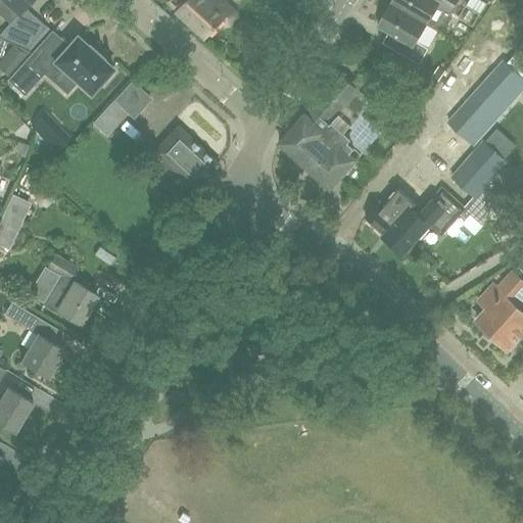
[(0,0),(0,14),(9,22),(0,32),(0,36),(30,50),(49,29),(46,26),(45,26),(24,6),(29,0),(0,0)]
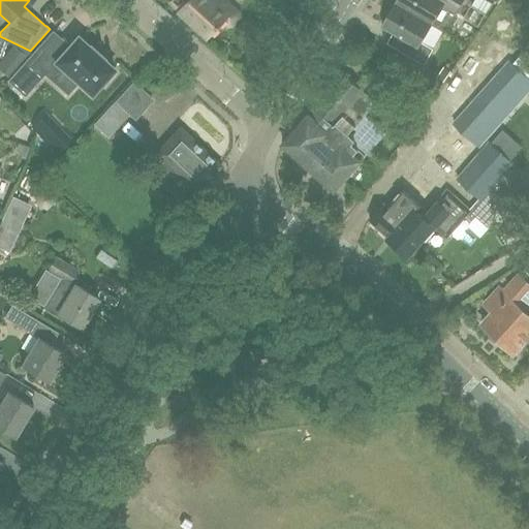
[(229,0),(169,0),(180,9),(209,38),(219,28),(234,28),(242,19),(242,10),(229,0)]
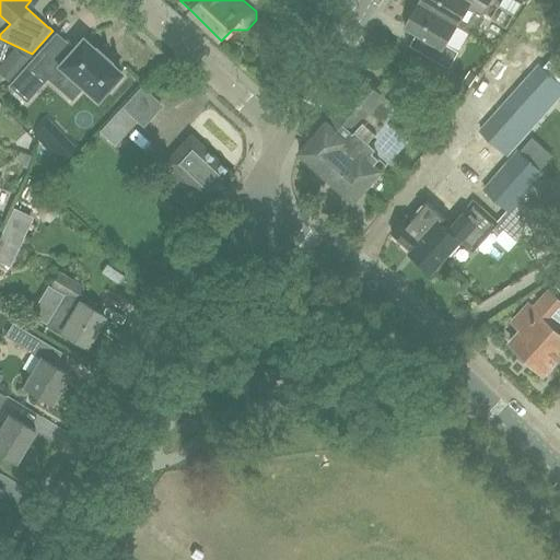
[(480,12),(487,0),(420,0),(419,2),(464,27),(478,23),(482,16),(480,12)]
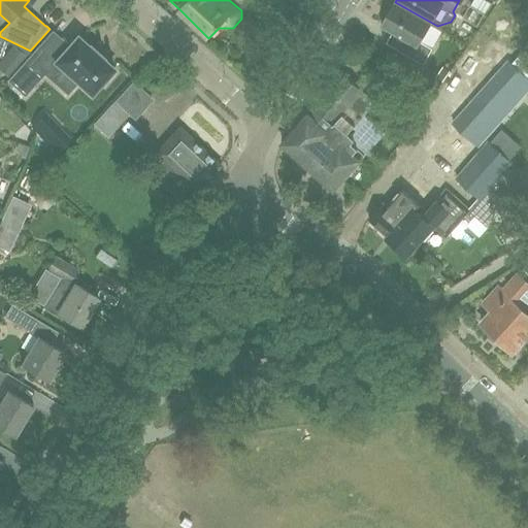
[(99,30),(108,11),(88,1),(78,20),(99,30)]
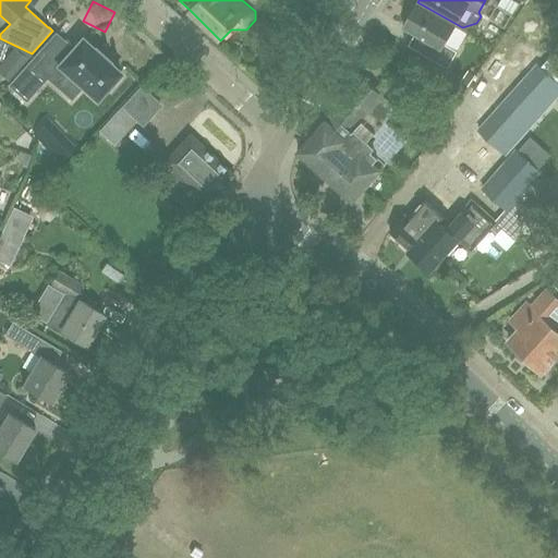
[(443,44),(455,25),(462,29),(462,27),(417,2),(403,26),(429,43),(423,53),(447,68),(456,51),(443,44)]
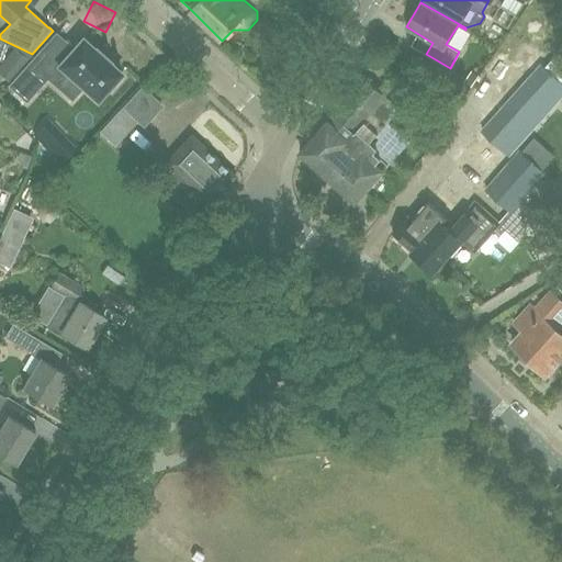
[(97,100),(108,87),(110,89),(120,79),(117,77),(121,74),(81,38),(58,64),(41,48),(8,86),(25,101),(46,78),(55,86),(66,72),(97,100)]
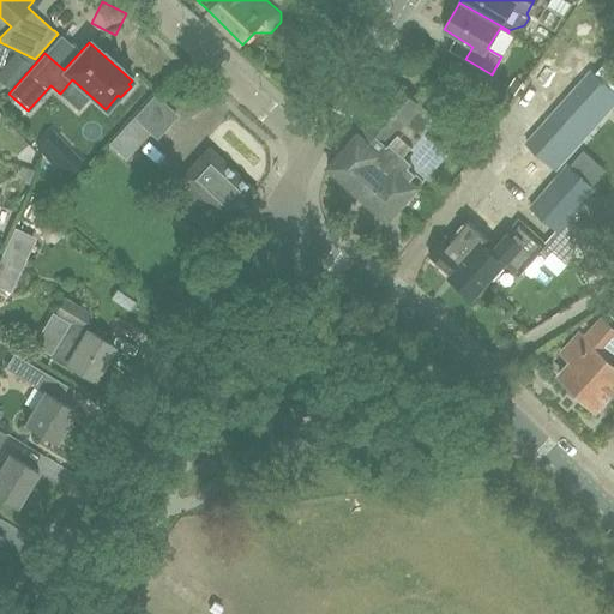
[(35,61),(5,48),(6,47),(0,43),(0,62),(1,59),(28,70),(35,61)]
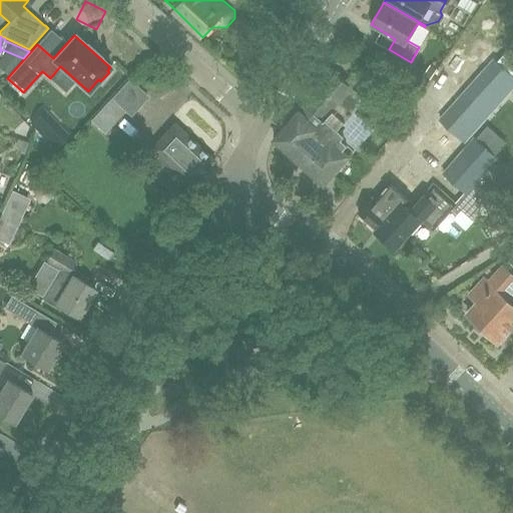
[(459,148),(506,96),(512,89),(512,49),(509,46),(496,61),(492,58),(414,147),(438,169),(458,146),(459,148)]
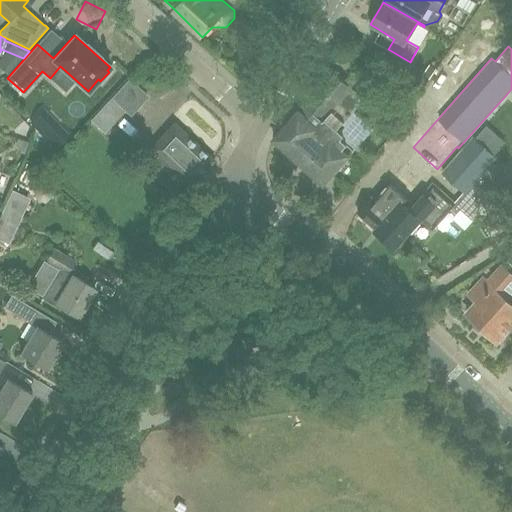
[(372,129),(356,113),(352,110),(363,99),(331,71),(298,110),(297,110),(272,139),(323,183),(348,154),(350,155),(372,129)]
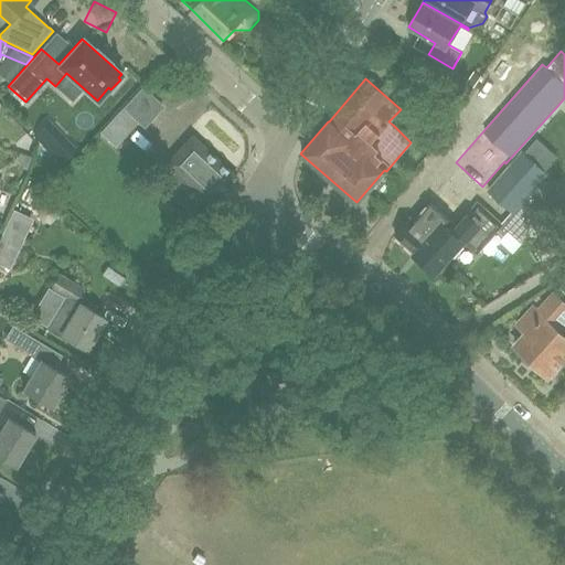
[(489,78),(478,89),(487,99),(498,88),(489,78)]
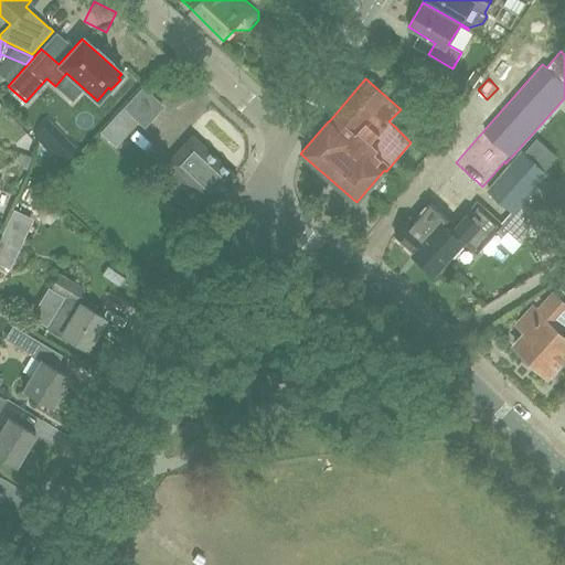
[(223,115),(203,132),(227,159),(247,140),(223,115)]
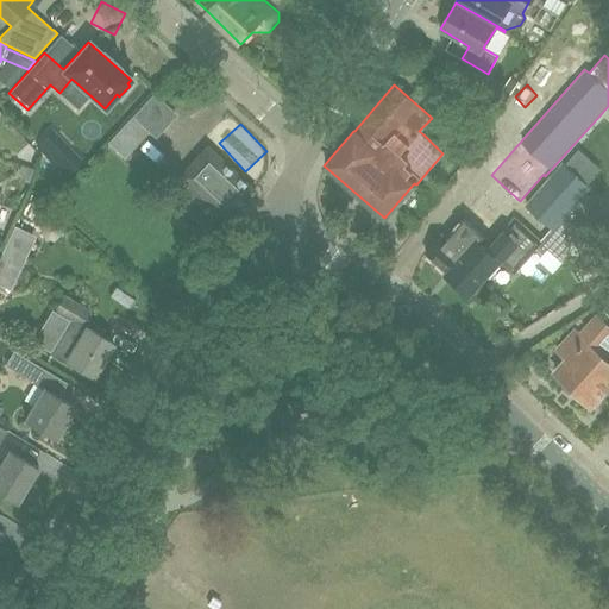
[(225,221),(253,192),(206,146),(177,176),(225,221)]
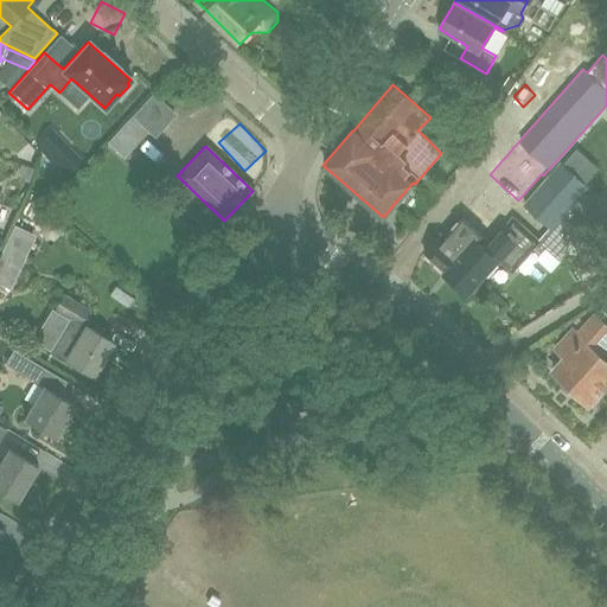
[(549,227),(563,210),(586,184),(562,163),(525,205),(549,227)]
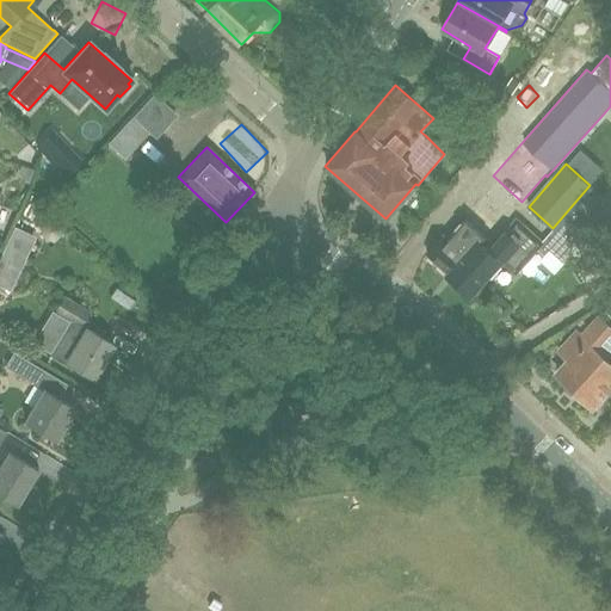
[(199,250),(220,228),(187,197),(166,218),(199,250)]
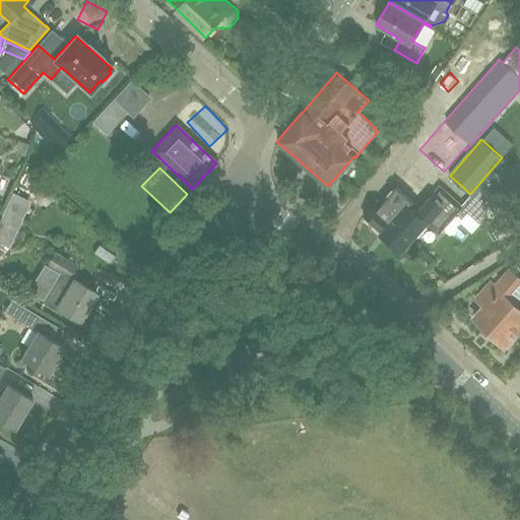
[(438,233),(457,211),(464,217),(468,212),(480,222),(498,203),(491,197),(496,191),(482,180),(470,194),(460,205),(439,187),(416,212),(412,208),(415,204),(410,200),(381,233),(380,234),(400,252),(427,222),(438,233)]
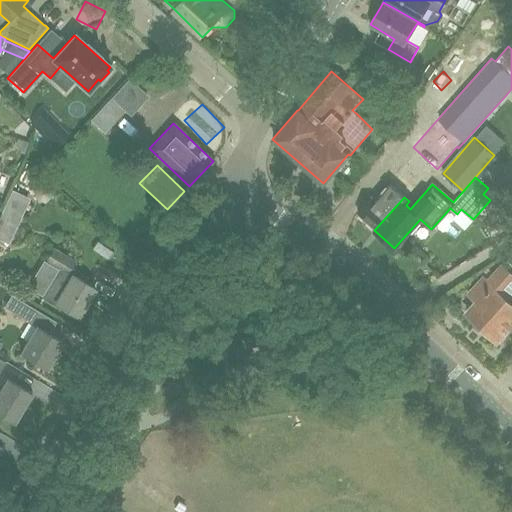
[(375,229),(404,197),(388,183),(373,200),(370,197),(357,212),(375,229)]
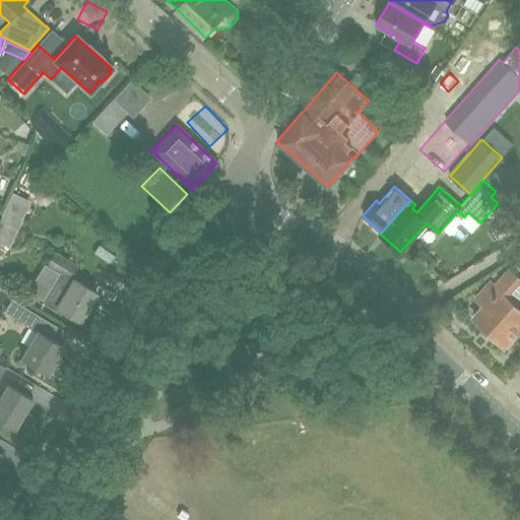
[(95,293),(73,279),(72,280),(68,277),(78,259),(83,262),(93,246),(62,226),(52,244),(57,247),(46,264),(60,273),(44,301),(78,321),(95,293)]
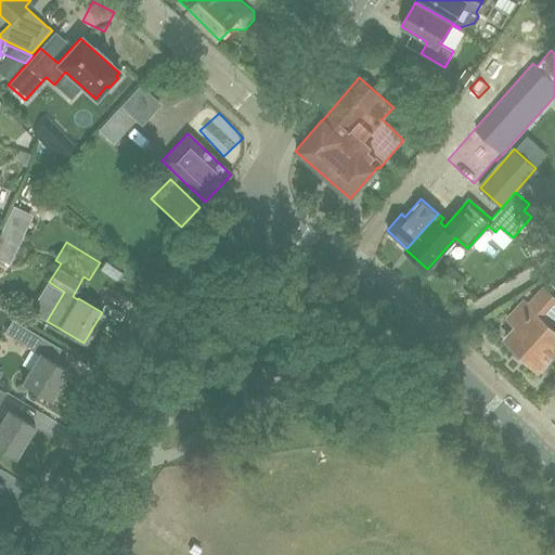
[(554,299),(554,297),(554,287),(549,282),(543,288),(543,287),(528,304),(524,300),(507,318),(516,326),(504,338),(538,370),(554,350),(554,334),(549,328),(554,323),(543,312),(554,299)]
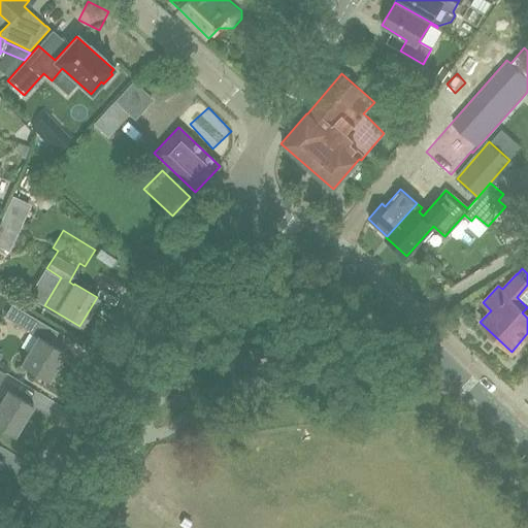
[(36,320),(10,304),(3,317),(29,332),(36,320)]
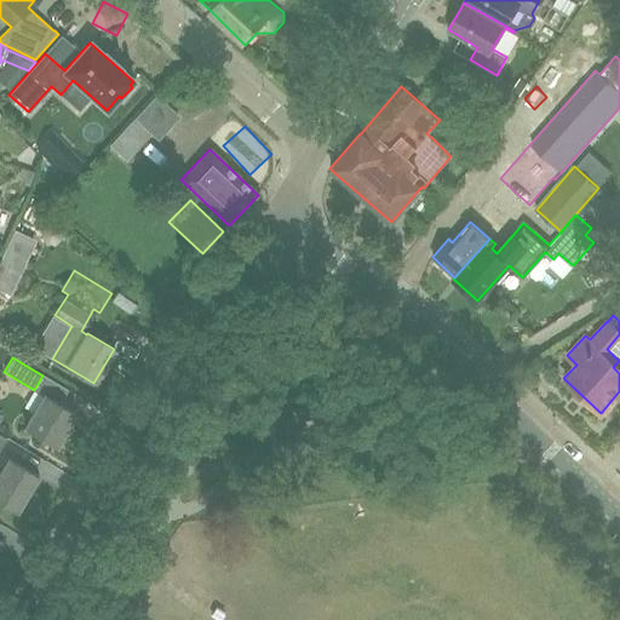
[(65,429),(75,413),(44,394),(23,428),(55,446),(56,443),(62,445),(68,434),(65,429)]
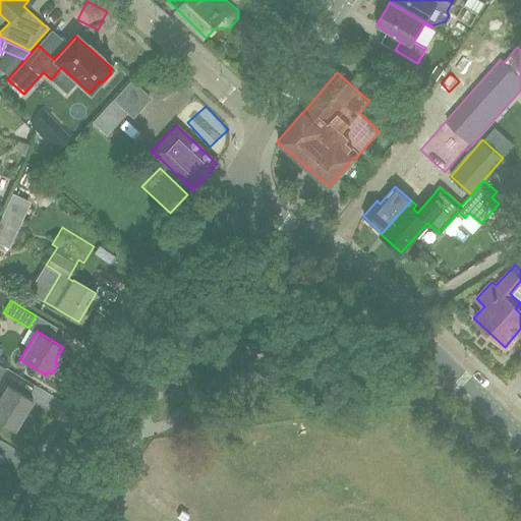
[(0,422),(12,430),(31,400),(6,386),(0,395),(0,422)]
